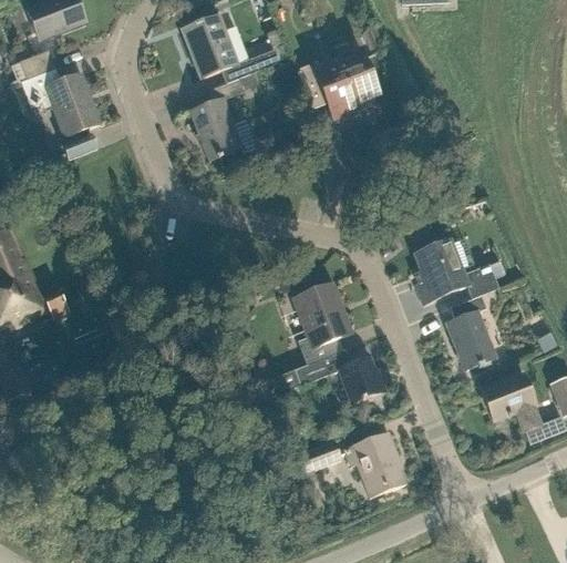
[(43,0),(26,7),(39,41),(84,23),(74,0),(43,0)]
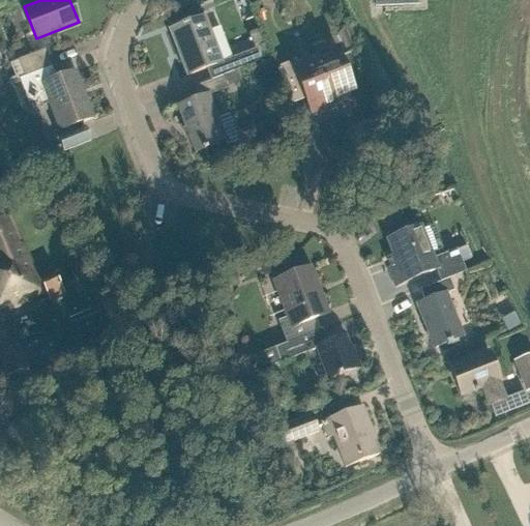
[(210,78),(234,68),(260,57),(260,56),(267,53),(257,26),(248,29),(255,46),(222,59),(204,13),(170,27),(187,72),(206,65),(210,78)]
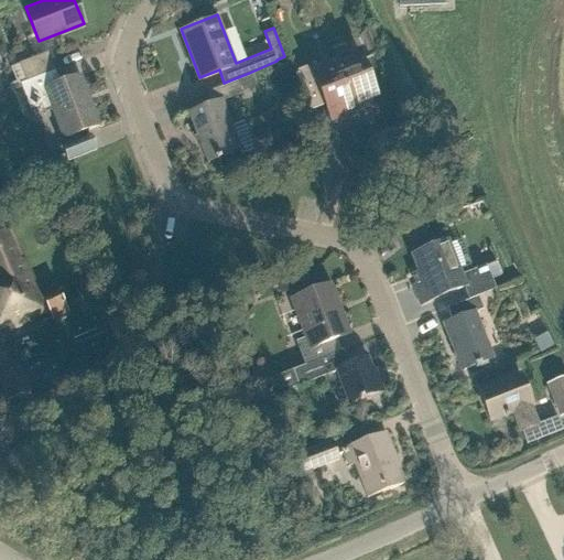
[(369,29),(360,31),(366,46),(375,43),(369,29)]
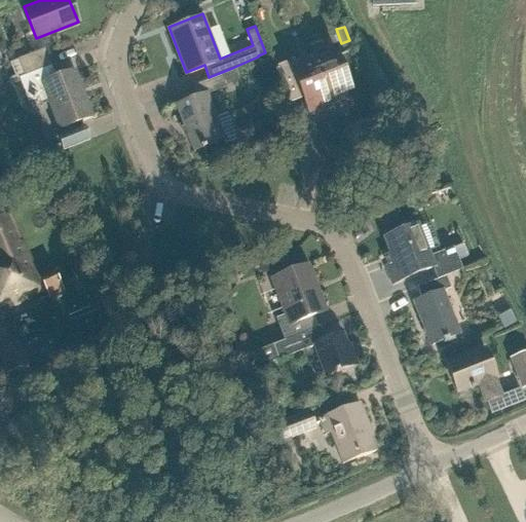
[(17,58),(10,61),(16,75),(24,72),(50,62),(44,46),(17,58)]
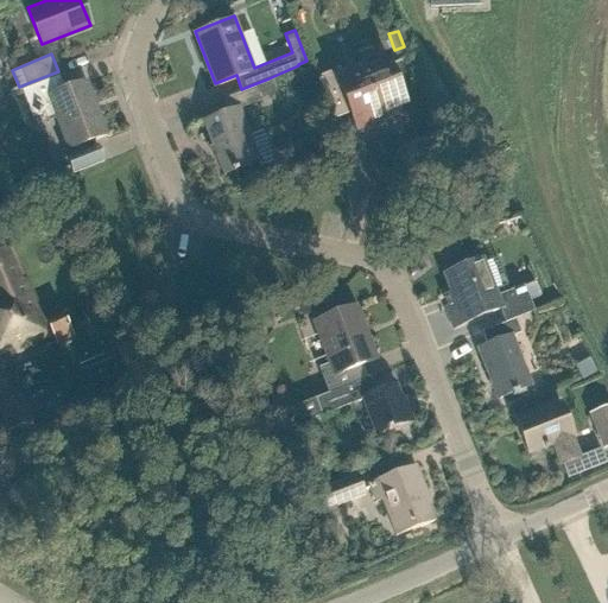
[(374,101),(401,91),(391,61),(348,76),(344,65),(318,75),(330,110),(349,105),(358,127),(380,120),(374,101)]
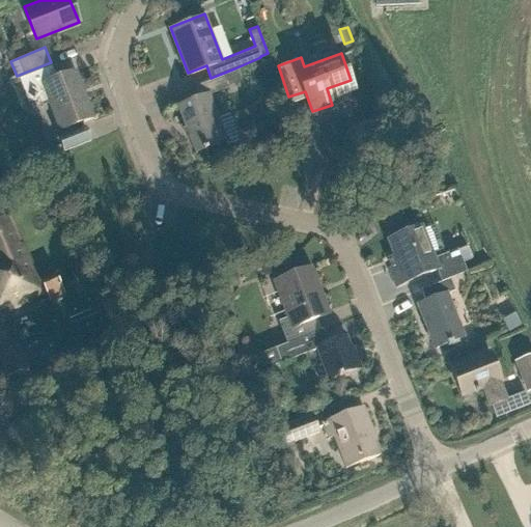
[(270,56),(255,62),(261,77),(276,71),(270,56)]
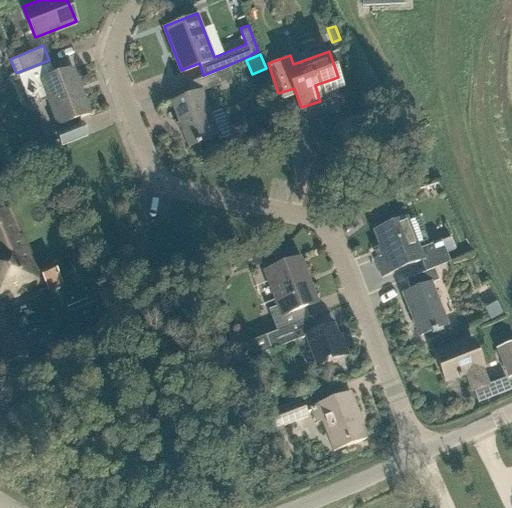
[(50,61),(18,74),(27,96),(36,92),(44,89),(47,97),(57,124),(89,112),(72,67),(54,74),(50,61)]
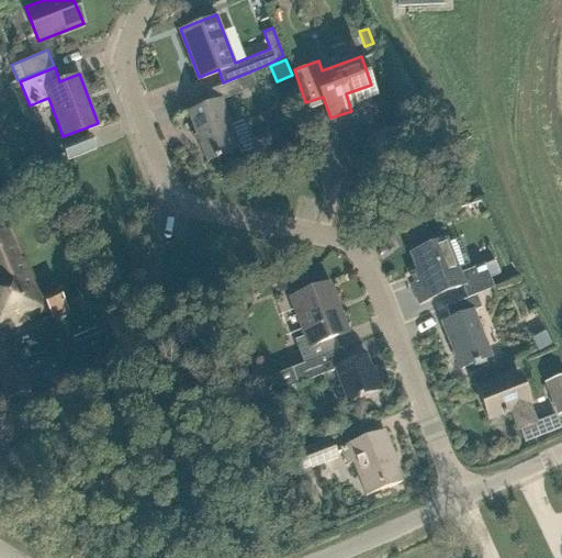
[(253,84),(248,73),(204,90),(209,100),(189,108),(209,158),(239,146),(240,151),(254,145),(243,118),(231,122),(221,96),(253,84)]
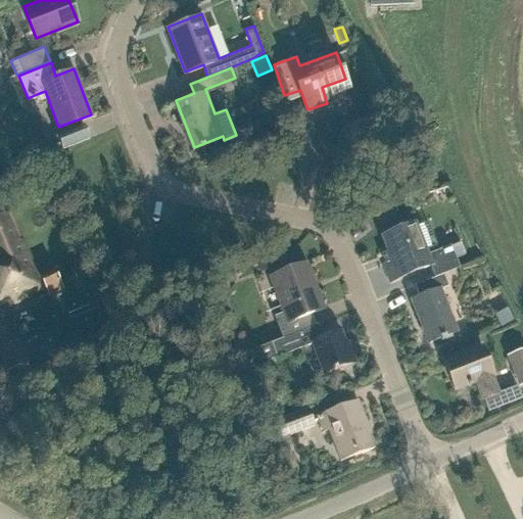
[(57,133),(62,146),(89,136),(85,123),(57,133)]
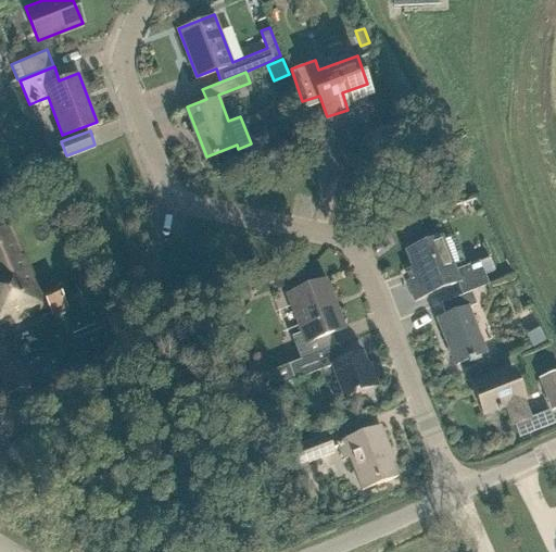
[(59,146),(47,151),(50,160),(62,154),(59,146)]
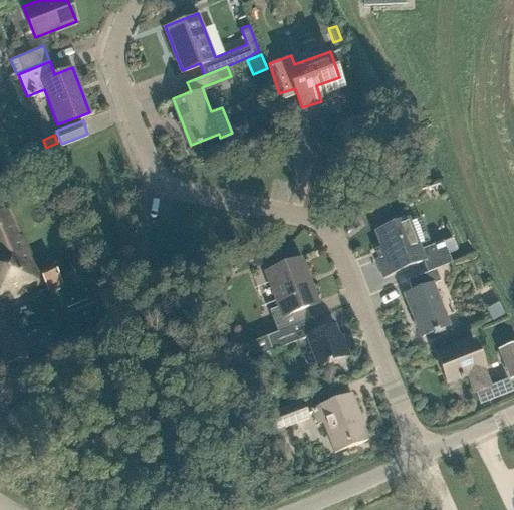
[(39,183),(37,194),(47,196),(50,186),(39,183)]
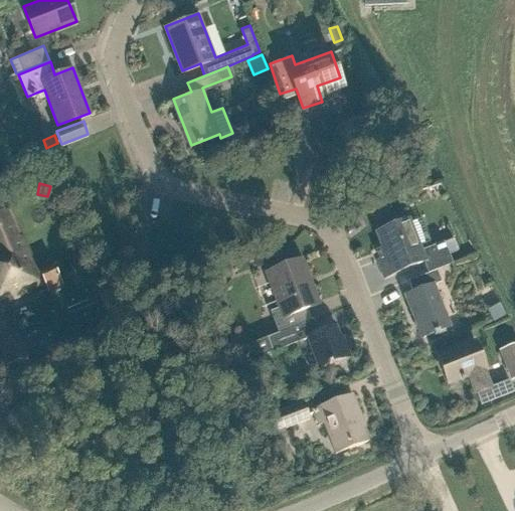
[(0,295),(6,293),(7,296),(42,280),(47,291),(62,284),(51,261),(37,268),(8,205),(0,208),(0,295)]
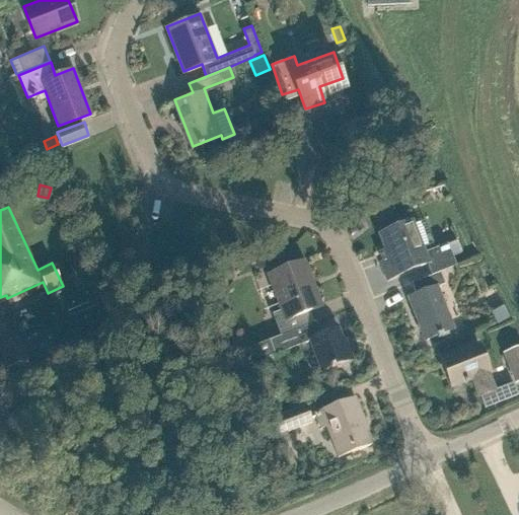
[(432,276),(441,272),(457,266),(449,243),(426,252),(415,220),(381,232),(387,248),(380,250),(390,277),(427,263),(432,276)]
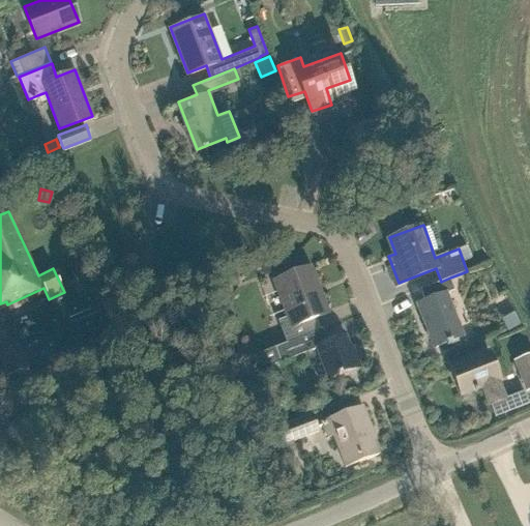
[(273,258),(259,263),(262,272),(276,266),(273,258)]
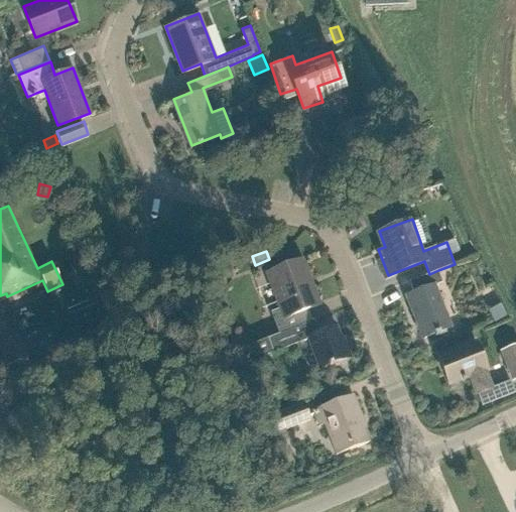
[(285,331),(311,321),(307,309),(323,303),(304,258),(270,271),(284,307),(272,312),(280,333),(285,331)]
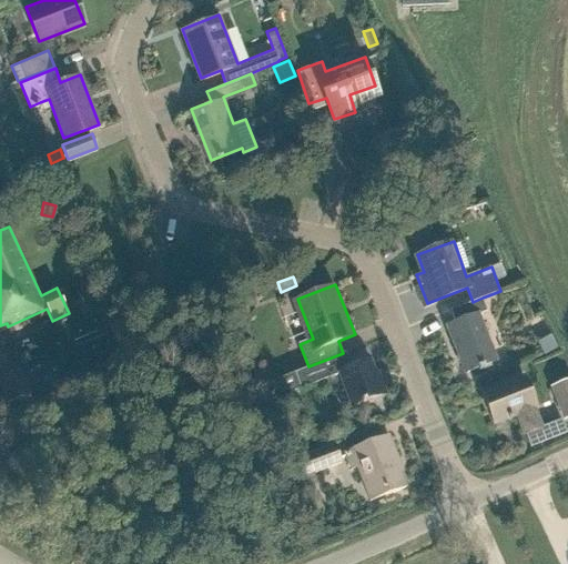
[(487,309),(483,298),(473,302),(452,310),(456,321),(448,324),(466,372),(498,360),(480,311),(487,309)]
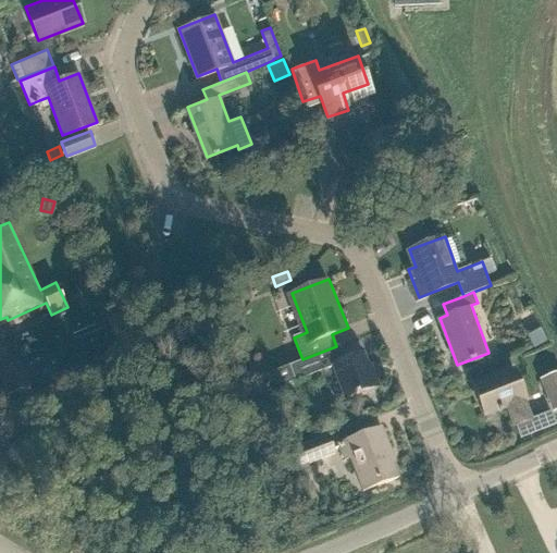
[(546,338),(540,326),(527,333),(533,344),(546,338)]
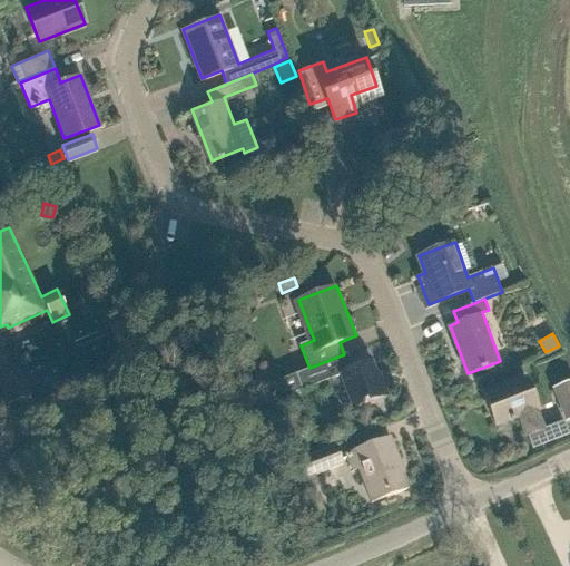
[(310,368),(295,373),(302,390),(321,382),(341,374),(353,406),(390,391),(383,372),(377,373),(373,361),(355,369),(349,352),(344,354),(315,366),(310,368)]
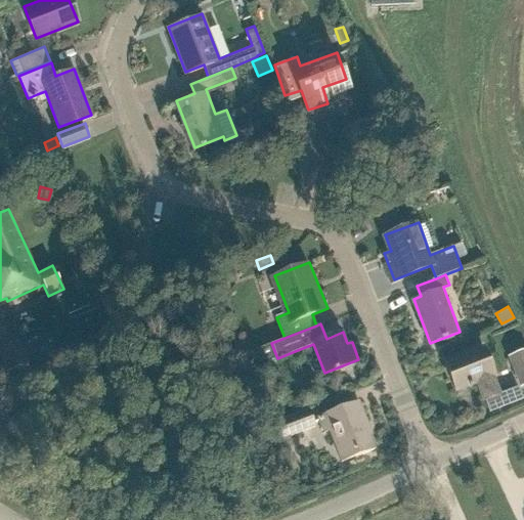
[(18,339),(0,345),(0,352),(6,369),(27,361),(18,339)]
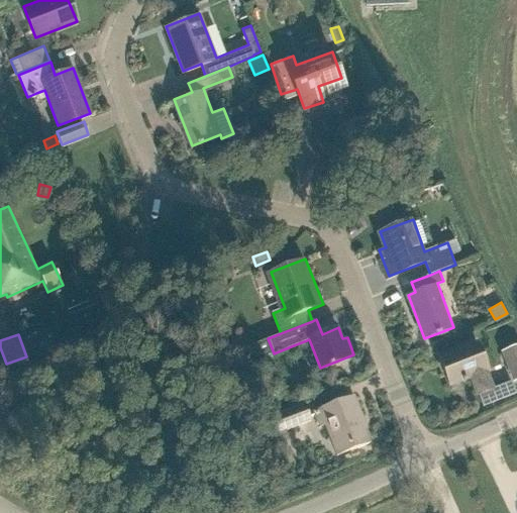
[(477,342),(438,356),(450,387),(471,379),(477,393),(491,388),(485,373),(488,372),(477,342)]
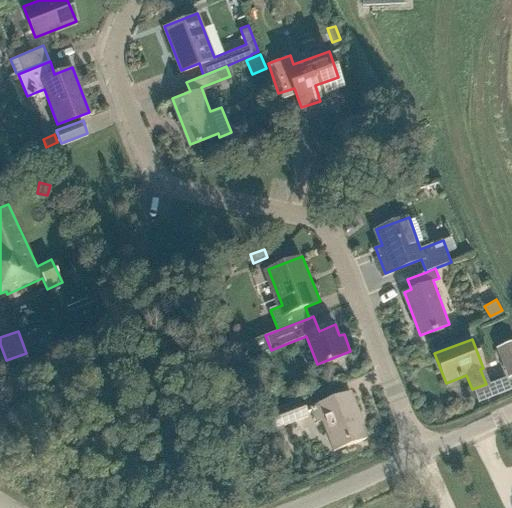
[(511,341),(496,348),(501,361),(507,359),(511,371),(511,341)]
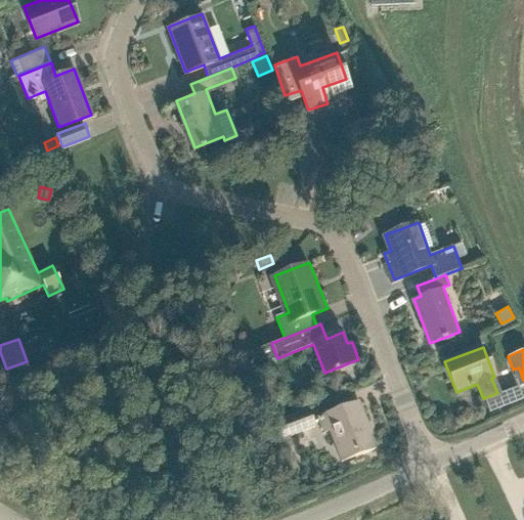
[(358,400),(317,416),(323,431),(331,428),(343,459),(374,447),(364,424),(366,424),(358,400)]
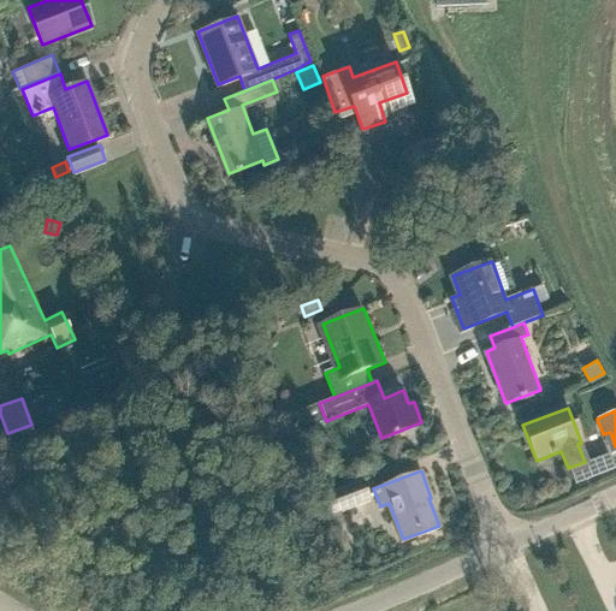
[(362,478),(323,493),(330,512),(329,514),(333,525),(344,520),(339,509),(369,497),(362,478)]
